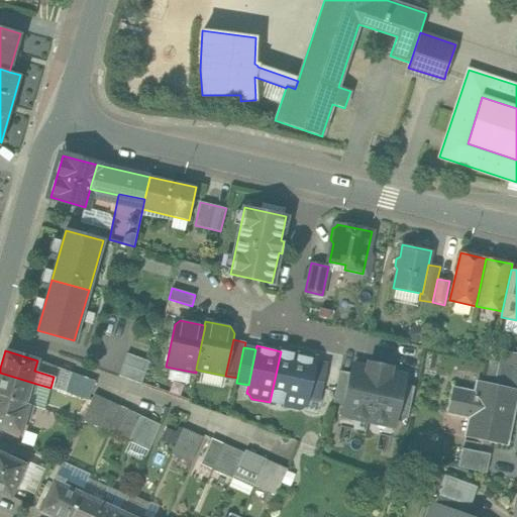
[(516,353),(502,350),(500,363),(516,366),(516,353)]
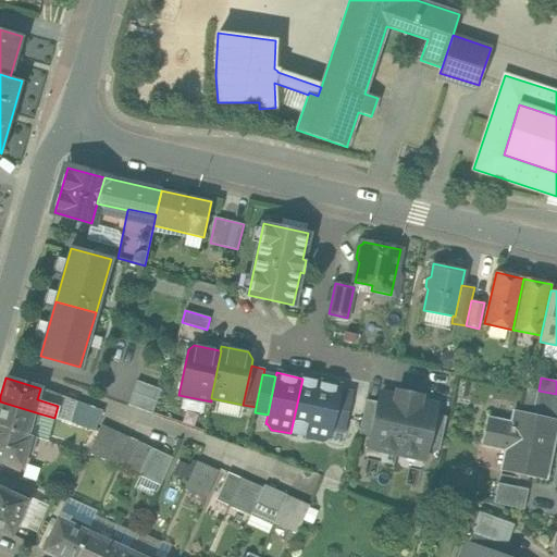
[(341,386),(302,379),(291,433),(322,441),(327,436),(330,437),(332,429),(339,391),(341,386)]
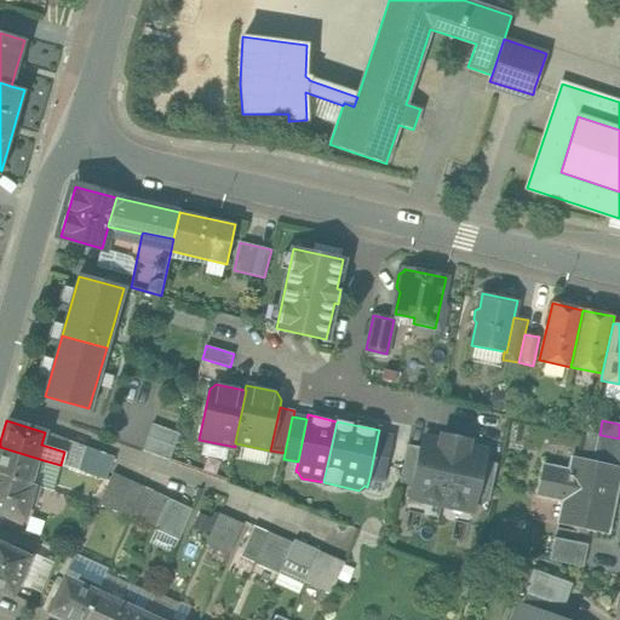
[(179,434),(151,424),(142,451),(170,460),(179,434)]
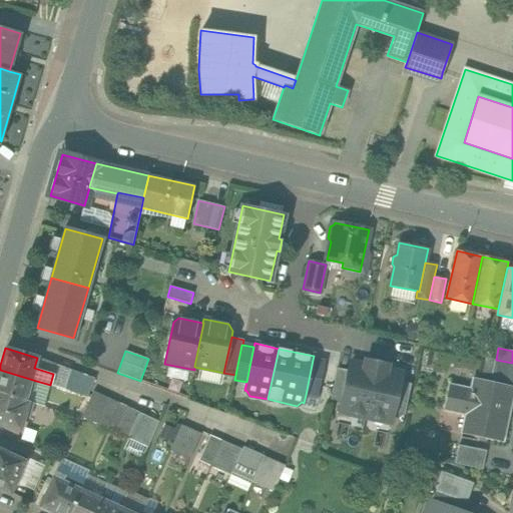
[(313,360),(306,395),(318,397),(325,363),(313,360)]
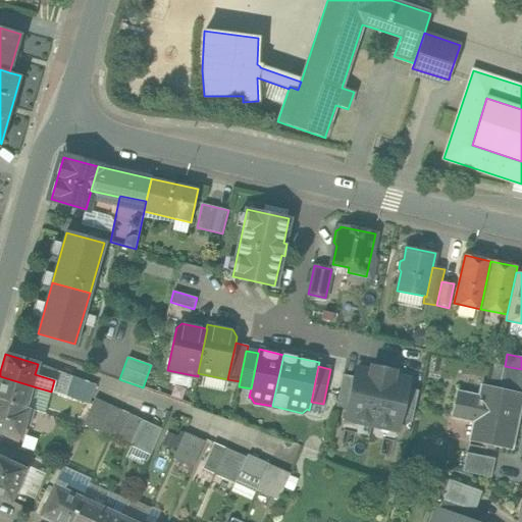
[(371,372),(356,369),(355,376),(348,409),(346,418),(372,423),(383,368),(372,366),(371,372)]
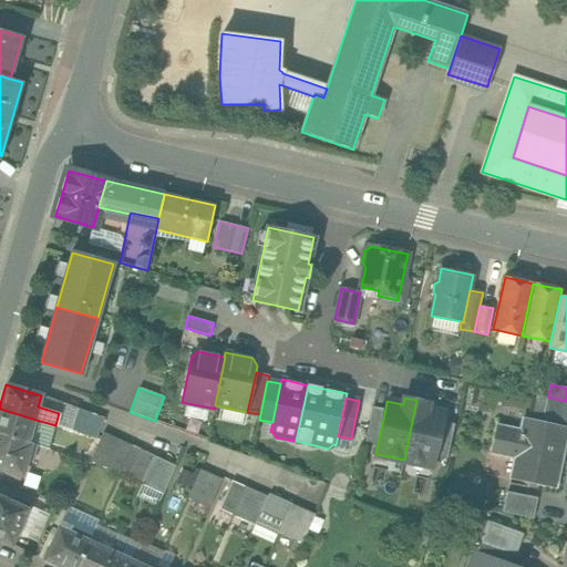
[(566,401),(548,398),(543,423),(562,428),(562,429),(566,430),(566,401)]
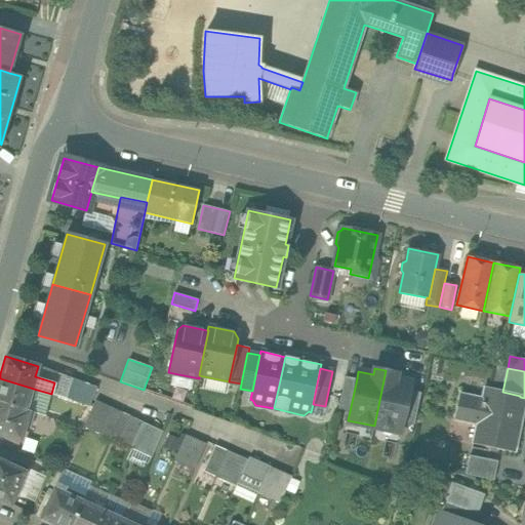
[(397,373),(386,370),(374,426),(400,432),(402,422),(409,390),(410,382),(396,379),(397,373)]
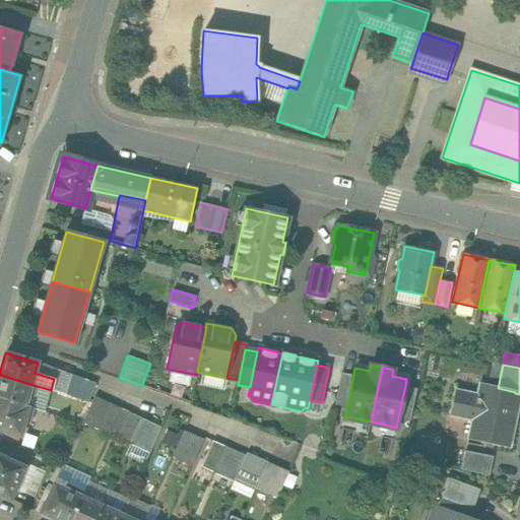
[(353,375),(341,373),(335,404),(346,407),(353,375)]
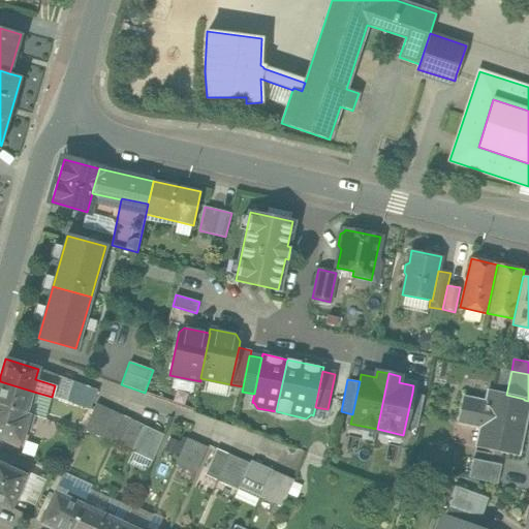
[(37,393),(0,381),(0,405),(26,413),(29,402),(34,403),(37,393)]
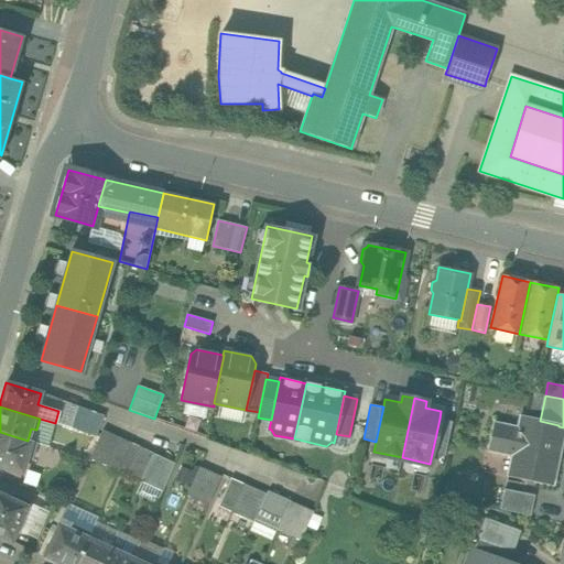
[(102,416),(77,407),(72,421),(97,431),(102,416)]
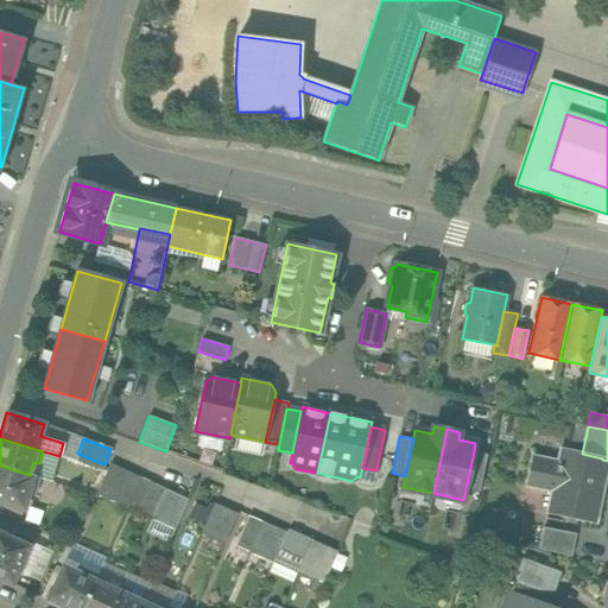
[(582,454),(561,450),(558,462),(533,456),(527,487),(551,492),(548,513),(596,524),(601,500),(594,499),(602,460),(602,458),(582,454)]
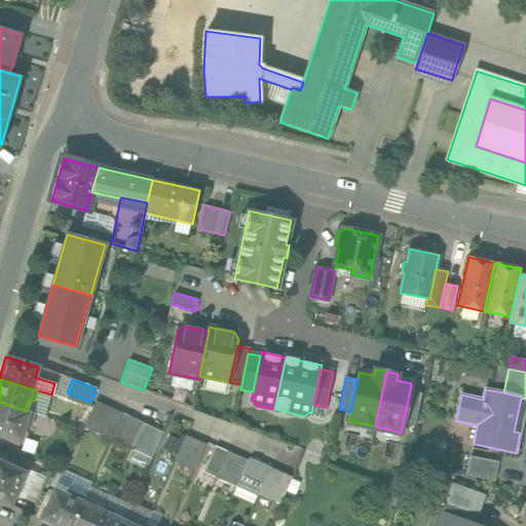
[(421,393),(410,390),(403,423),(414,425),(421,393)]
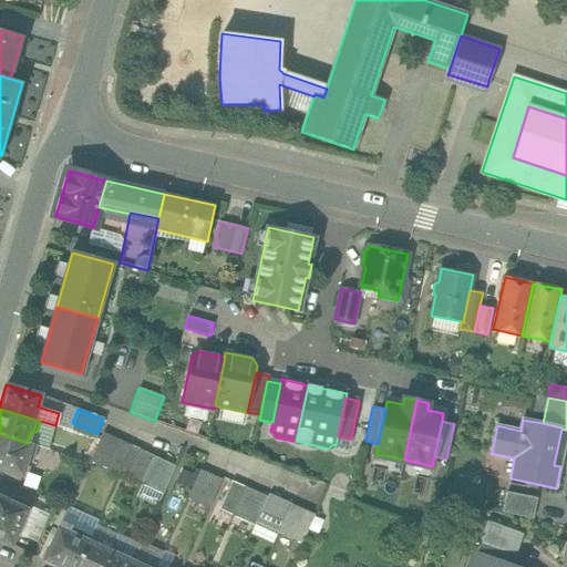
[(103,432),(91,460),(120,473),(132,445),(103,432)]
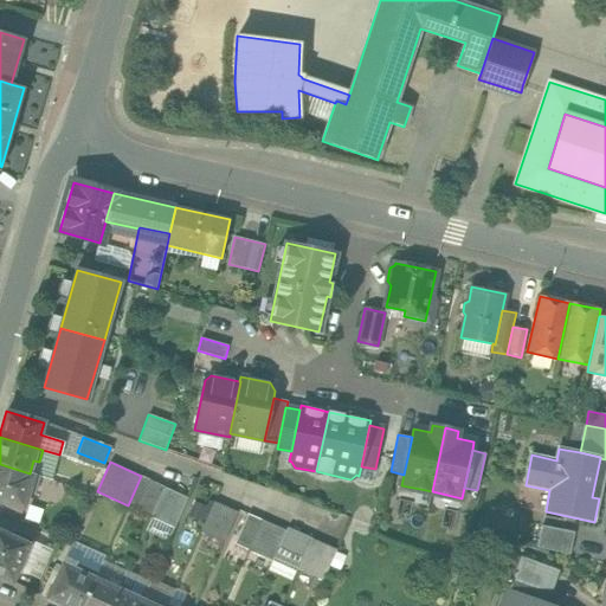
[(30,474),(0,464),(0,501),(25,508),(30,492),(34,494),(39,477),(30,474)]
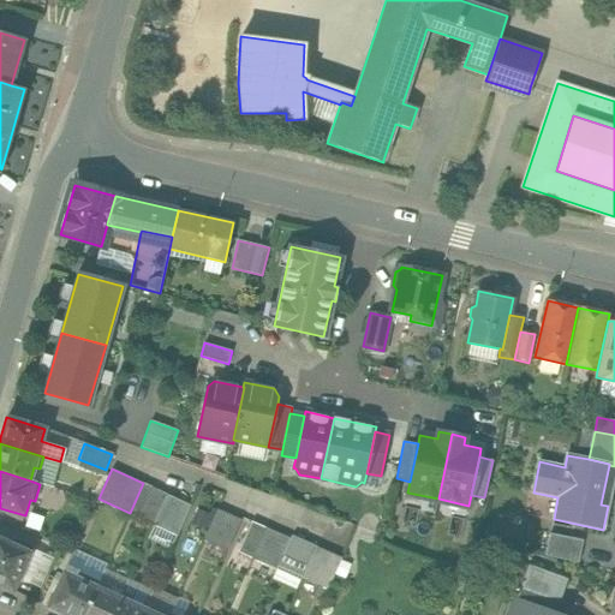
[(167,494),(143,483),(130,513),(153,524),(167,494)]
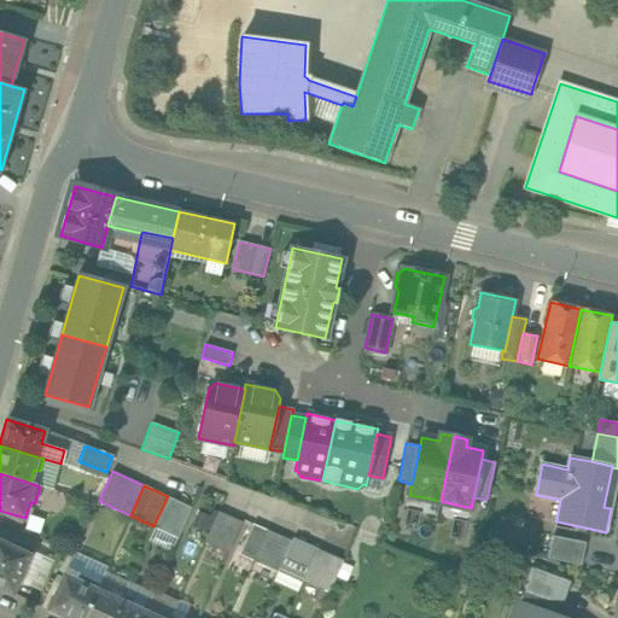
[(192,507),(168,496),(153,526),(178,537),(192,507)]
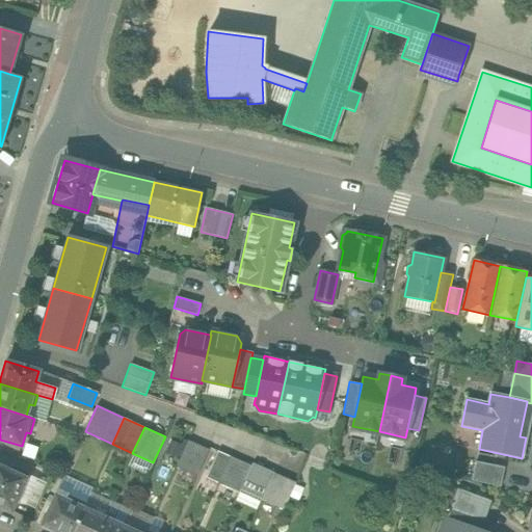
[(208,449),(187,440),(176,467),(196,476),(208,449)]
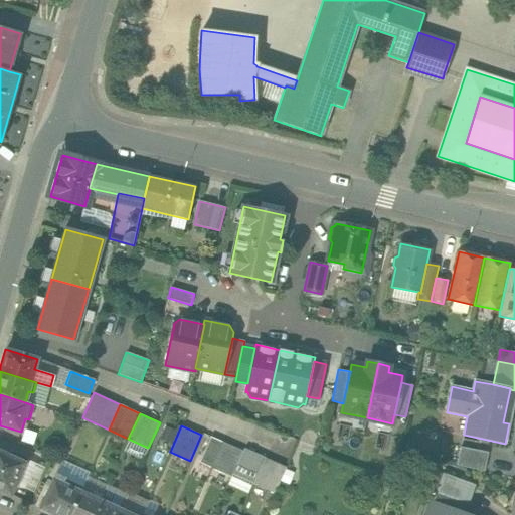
[(210,437),(199,462),(211,468),(222,442),(210,437)]
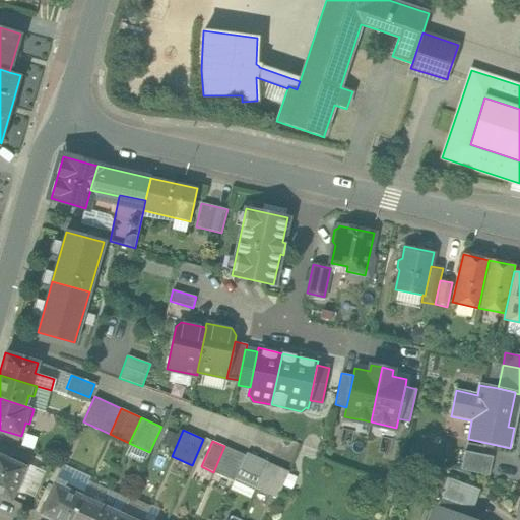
[(245,455),(224,446),(213,472),(234,480),(245,455)]
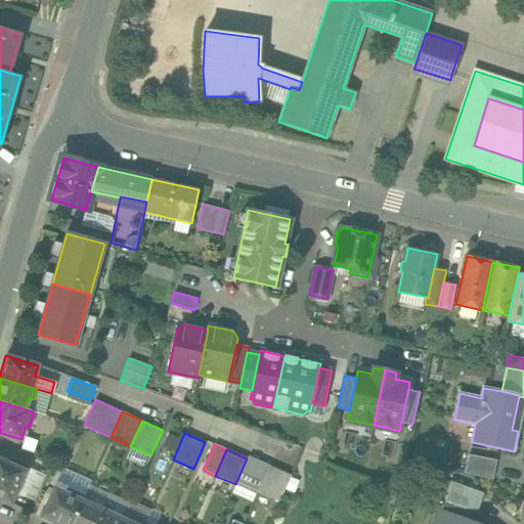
[(496,461),(469,454),(465,474),(492,479),(496,461)]
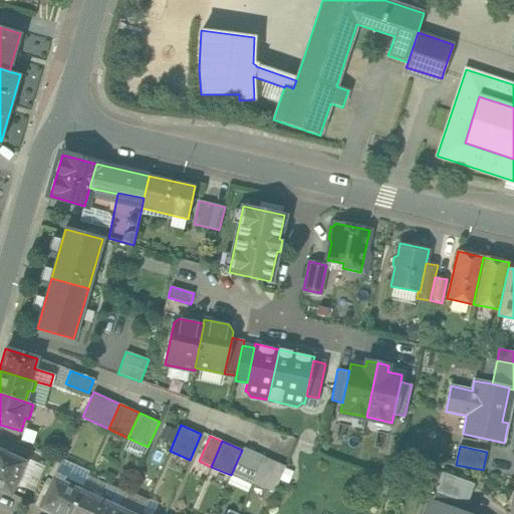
[(9,455),(0,451),(0,489),(10,494),(26,459),(10,451),(9,455)]
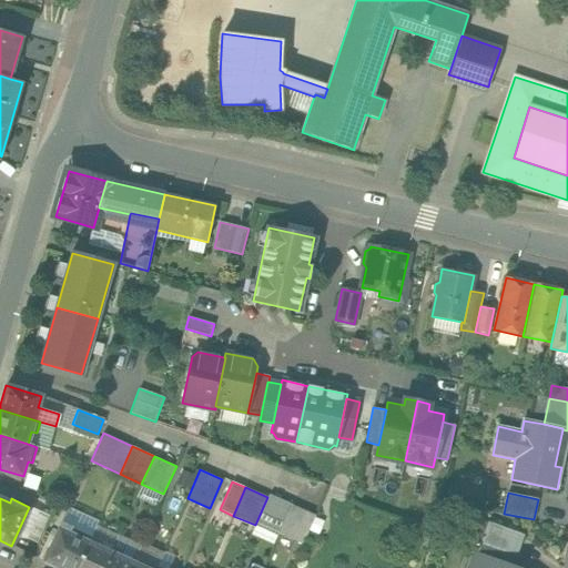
[(277,498),(265,527),(280,533),(292,505),(277,498)]
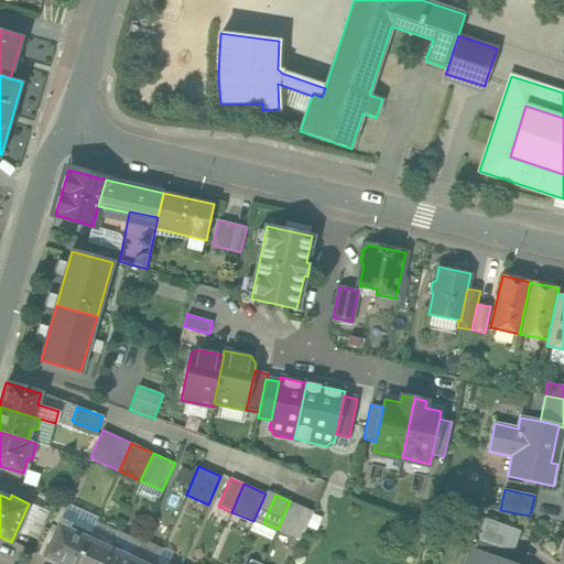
[(304,508),(290,501),(278,529),(292,535),(304,508)]
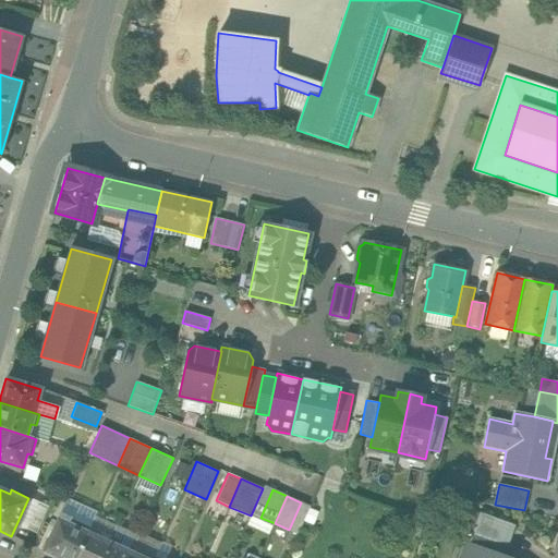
[(301,502),(289,530),(298,534),(310,506),(301,502)]
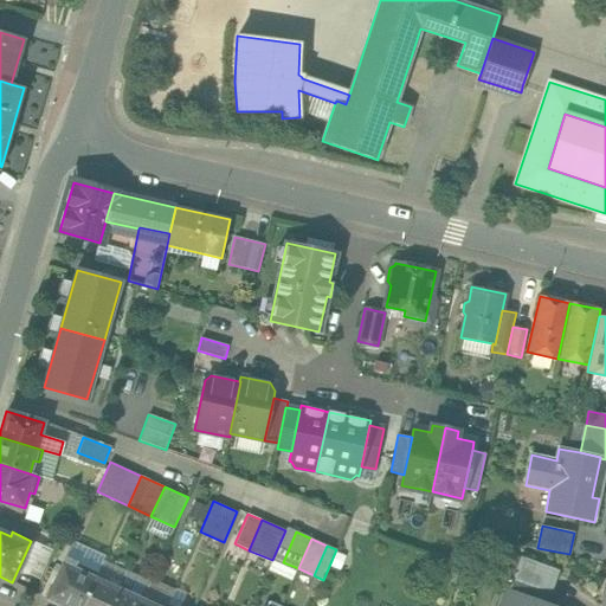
[(521,556),(514,579),(548,591),(552,592),(560,571),(521,556)]
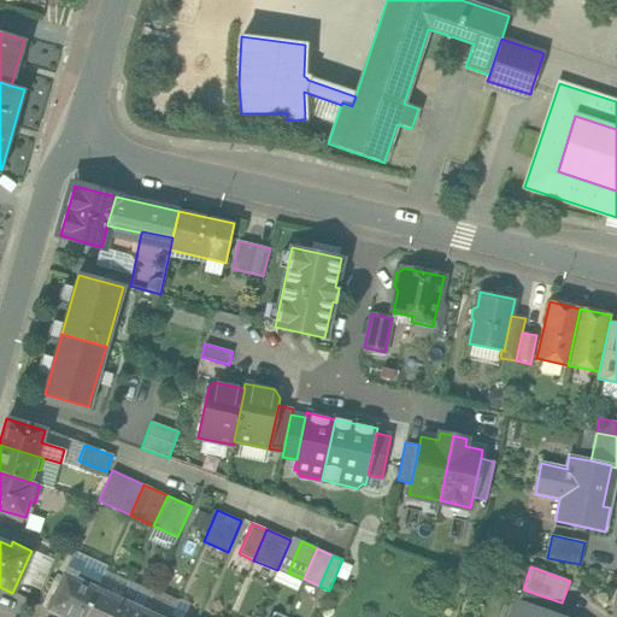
[(78,573),(68,568),(48,610),(65,616),(83,616),(97,589),(99,583),(82,576),(80,581),(75,580),(78,573)]
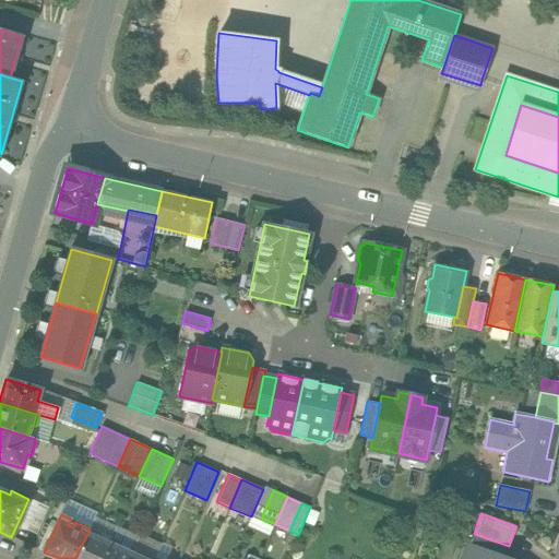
[(138,537),(116,527),(111,538),(100,558),(127,558),(130,554),(138,537)]
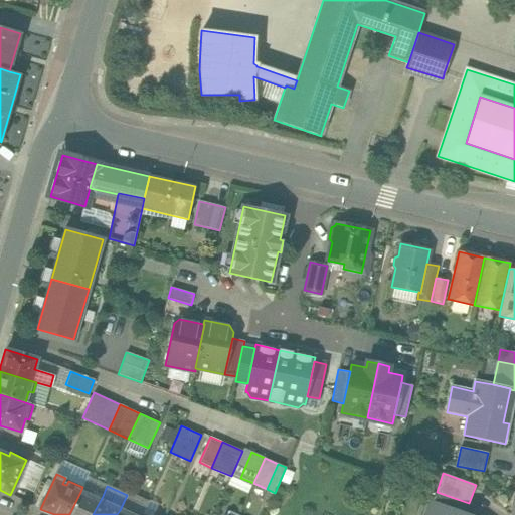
[(92,497),(80,492),(69,514),(93,514),(103,496),(94,492),(92,497)]
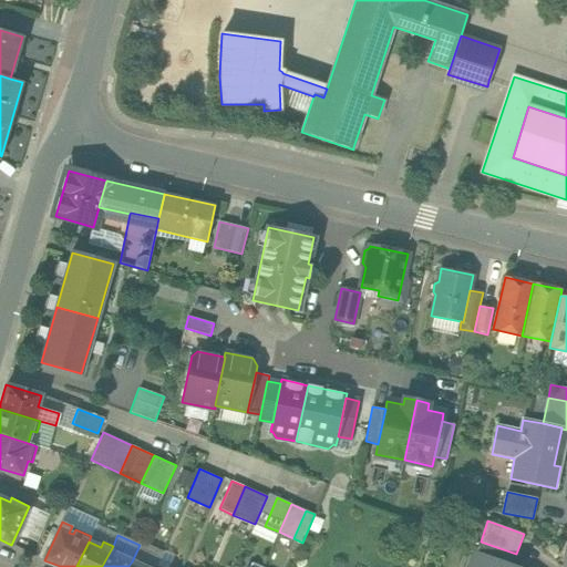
[(513,553),(481,542),(476,554),(508,566),(513,553)]
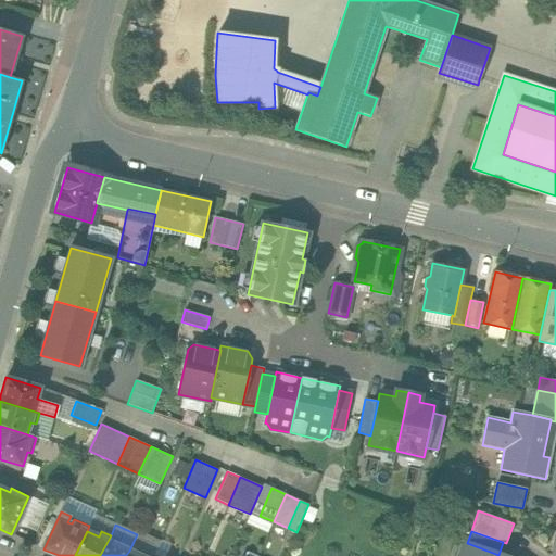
[(467,543),(465,543),(459,555),(502,555),(498,555),(467,543)]
